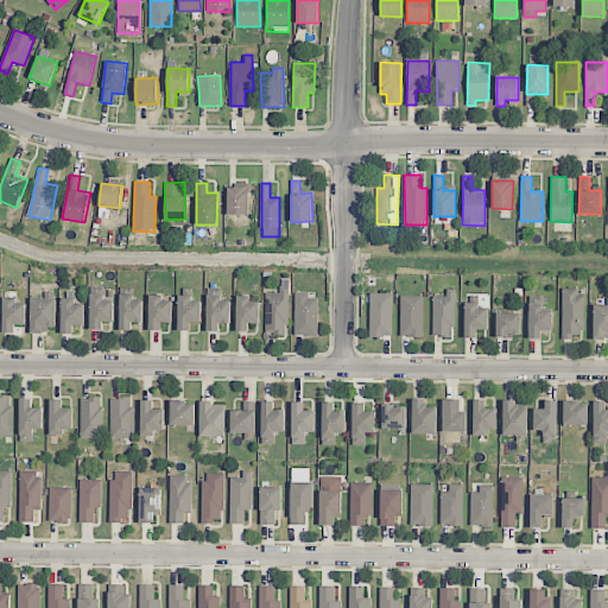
[(227,215),(249,215),(249,187),(227,187),(227,215)]
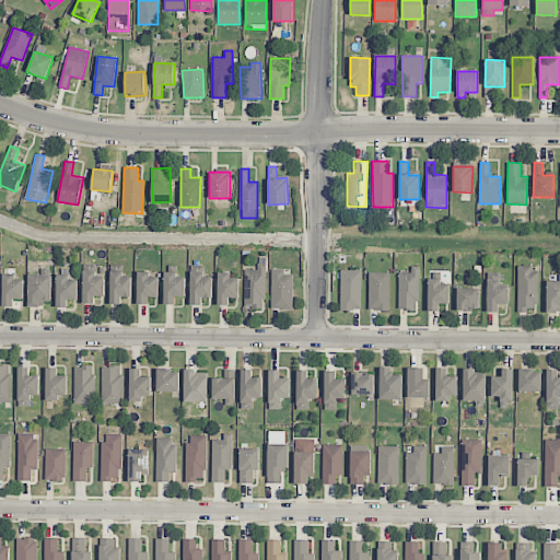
[(245,269),(245,307),(265,308),(266,264),(257,264),(257,270),(245,269)]
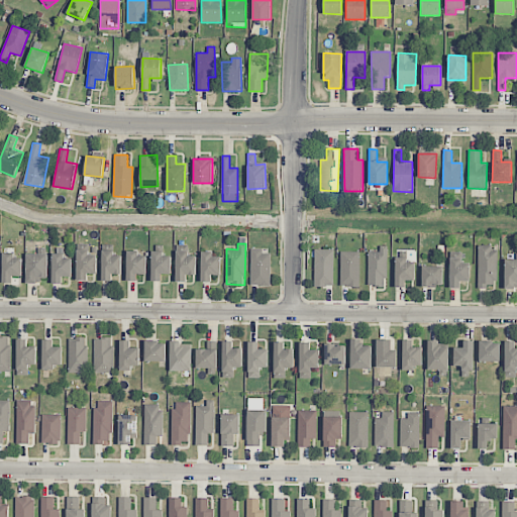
[(387,246),(380,246),(380,251),(369,251),(368,286),(386,286),(387,246)]
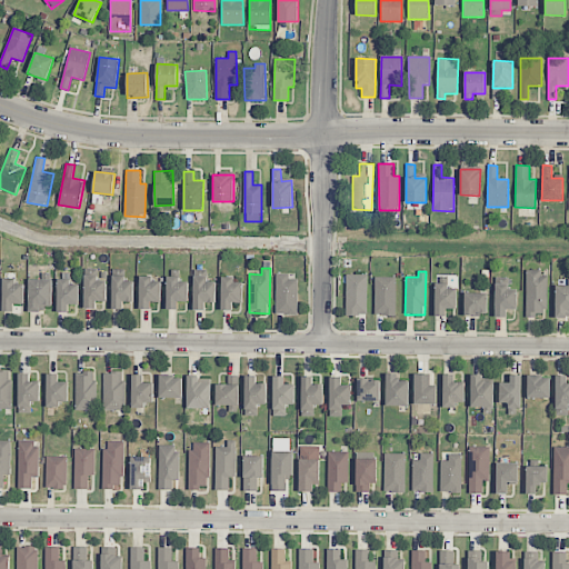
[(526,271),(526,316),(546,316),(547,271),(526,271)]
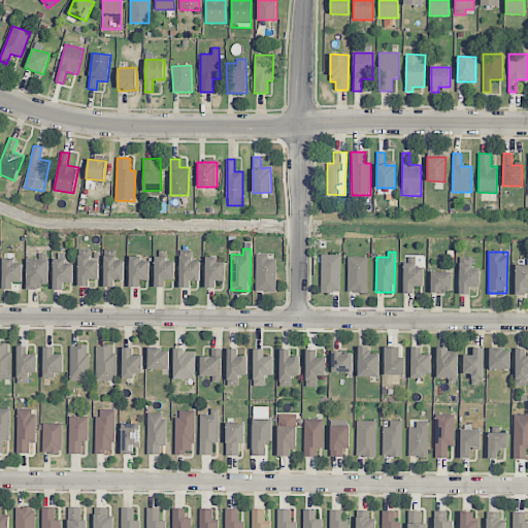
[(256,291),(276,292),(276,256),(256,255),(256,291)]
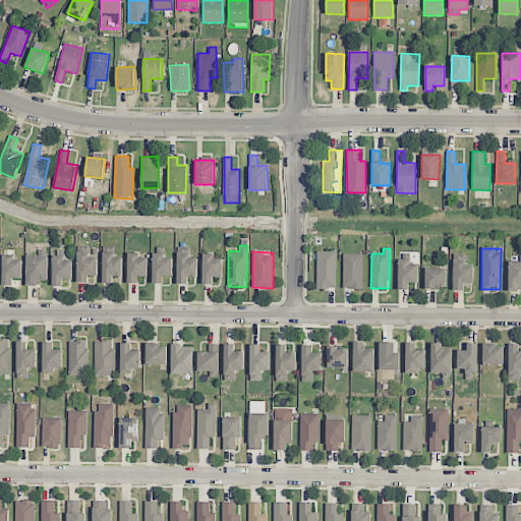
[(317,251),(316,288),(335,289),(336,251),(317,251)]
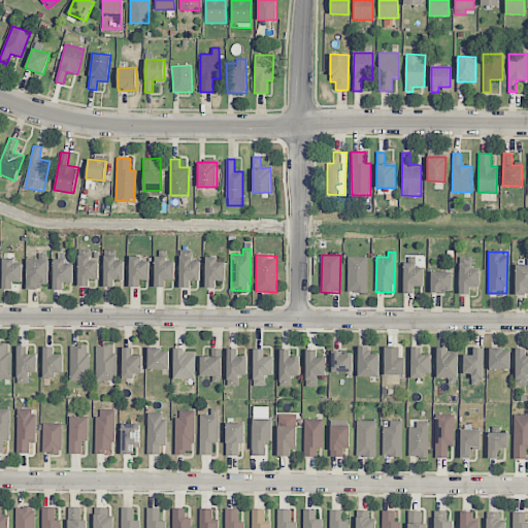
[(140,281),(150,279),(150,261),(141,261),(141,256),(129,256),(130,287),(140,287),(140,281)]
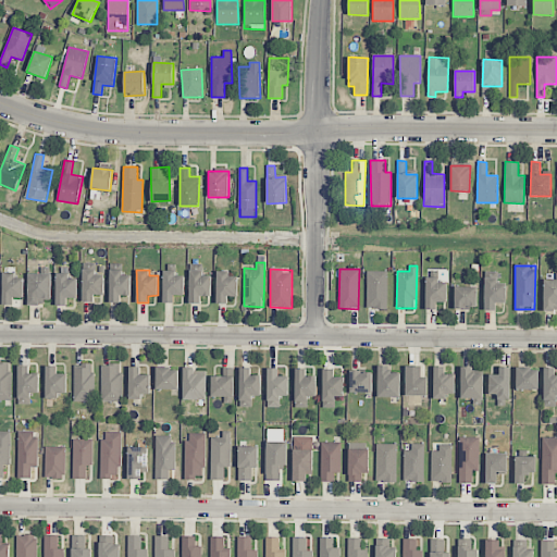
[(83,301),(94,301),(94,295),(104,295),(104,271),(83,271),(83,301)]
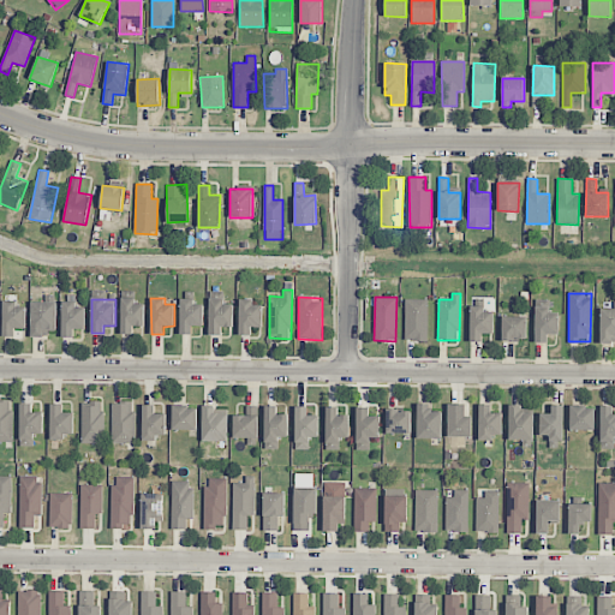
[(144,300),(121,299),(121,334),(133,334),(133,327),(144,327),(144,300)]
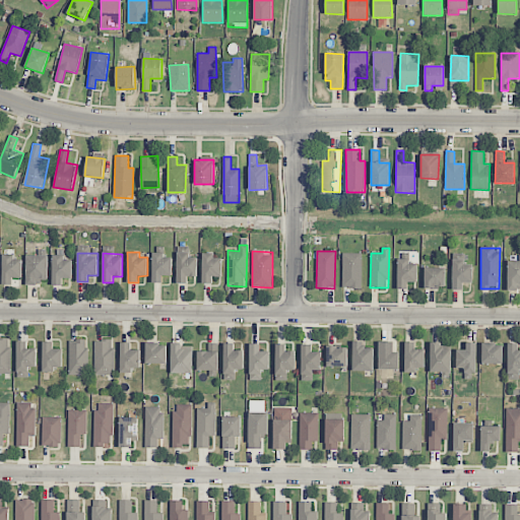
[(362,253),(343,253),(342,287),(362,288),(362,253)]
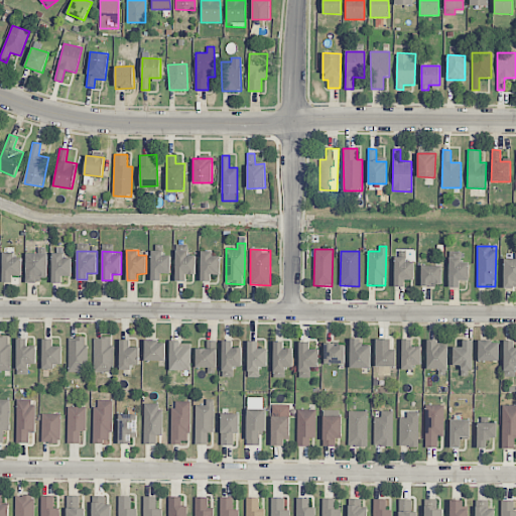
[(151,280),(161,280),(161,273),(170,274),(170,253),(151,252),(151,280)]
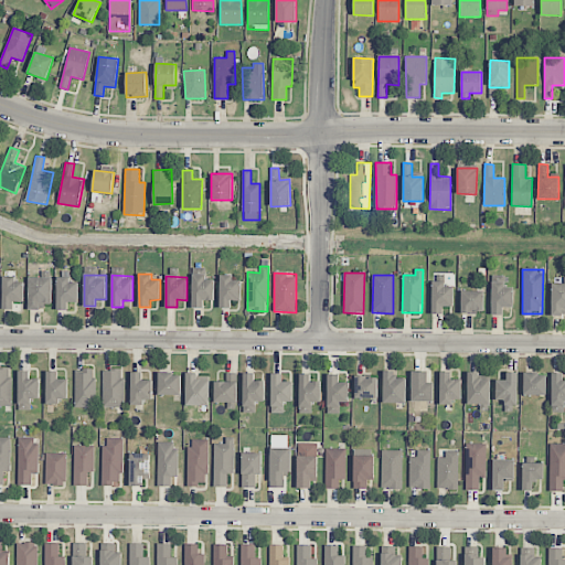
[(192,308),(204,308),(204,300),(214,300),(214,276),(193,276),(192,308)]
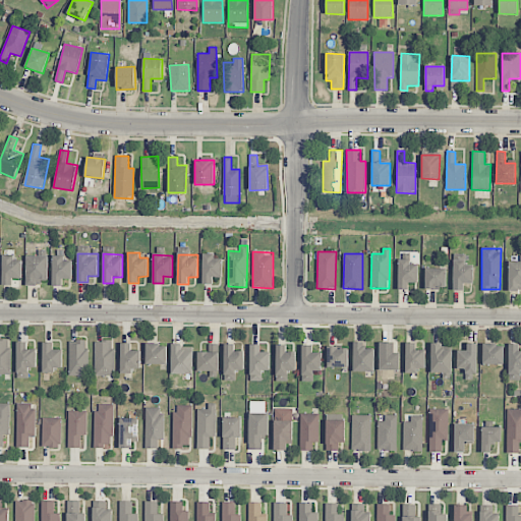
[(26,283),(48,284),(49,256),(27,255),(26,283)]
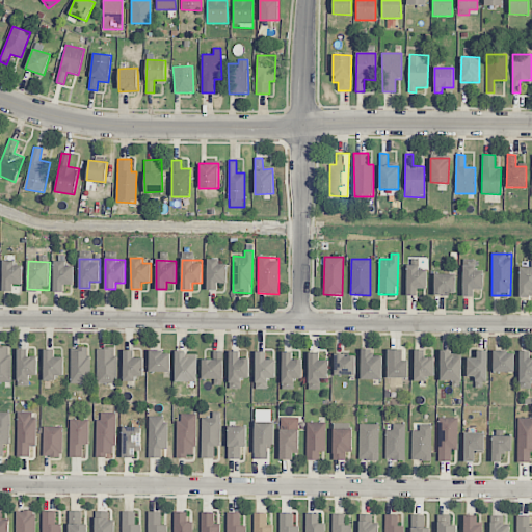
[(208,261),(207,290),(217,290),(217,283),(227,284),(228,262),(208,261)]
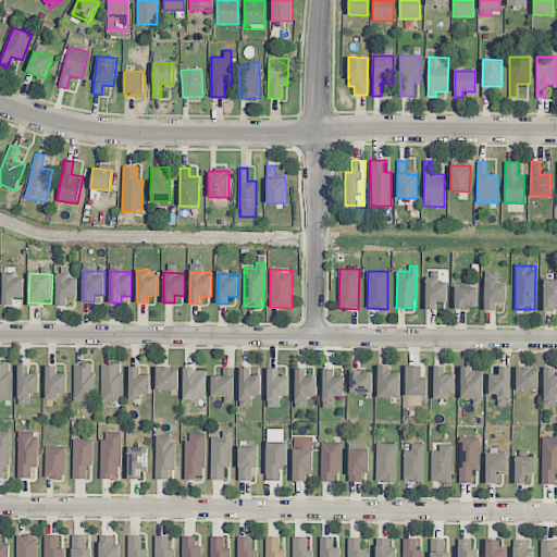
[(2,305),(13,305),(13,297),(24,297),(23,274),(1,275),(2,305)]
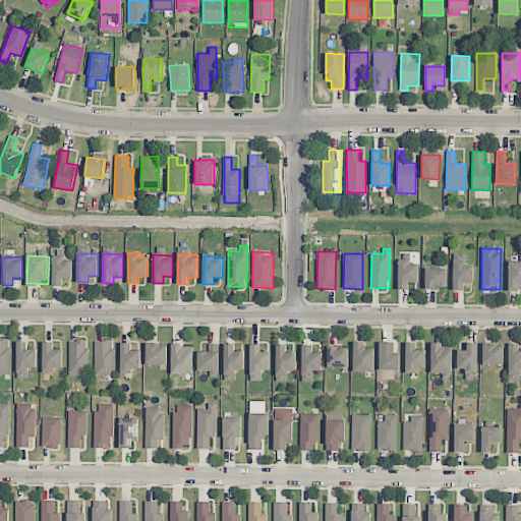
[(52,285),(62,286),(63,279),(72,279),(72,257),(53,257),(52,285)]
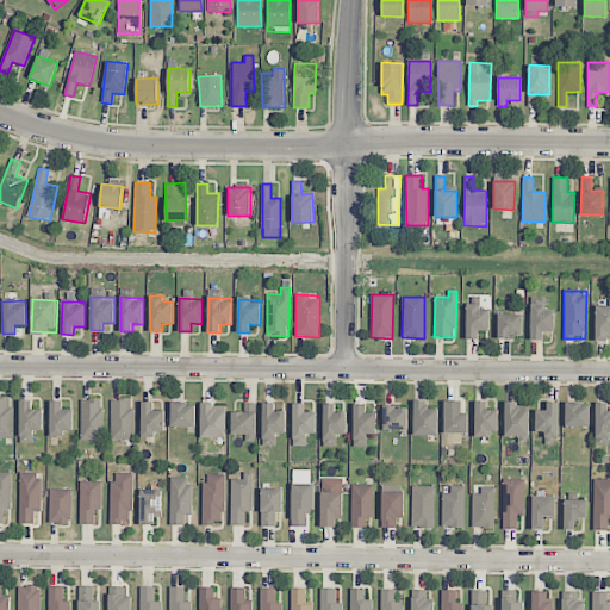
[(480,304),(467,304),(466,338),(478,338),(478,330),(489,331),(490,309),(480,309),(480,304)]
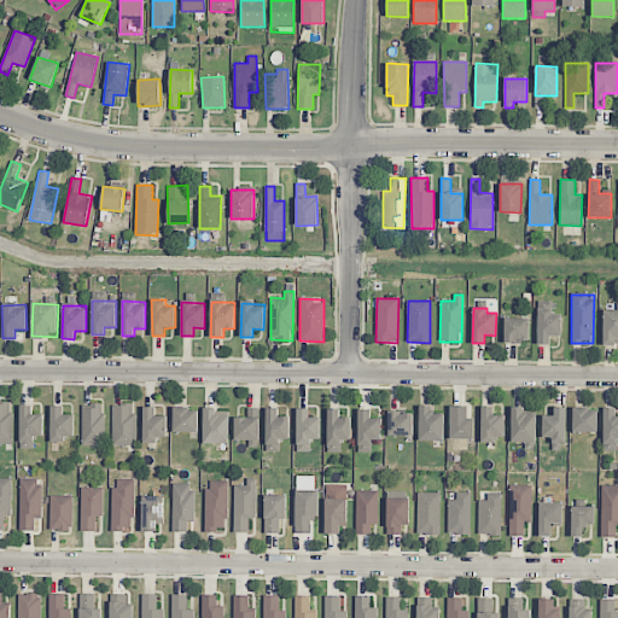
[(617,309),(604,310),(602,344),(617,344),(617,309)]
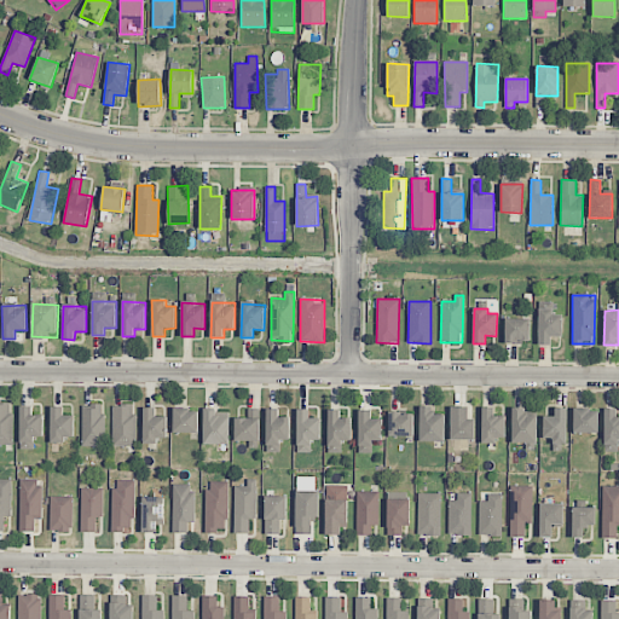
[(539,345),(550,345),(550,337),(562,336),(562,311),(538,311),(539,345)]
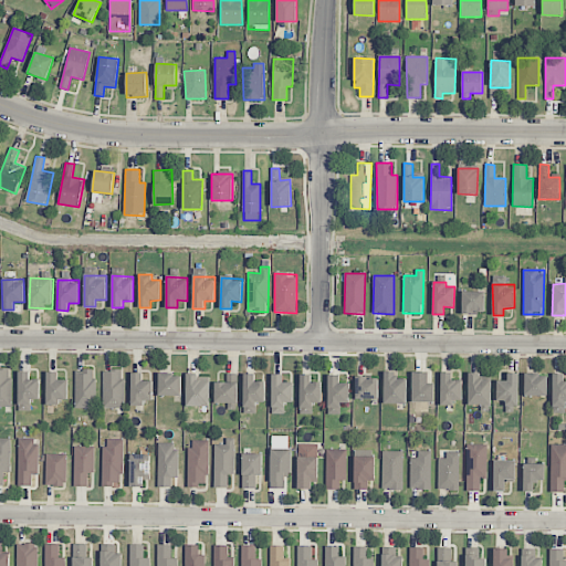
[(462,314),(484,314),(484,292),(462,291),(462,314)]
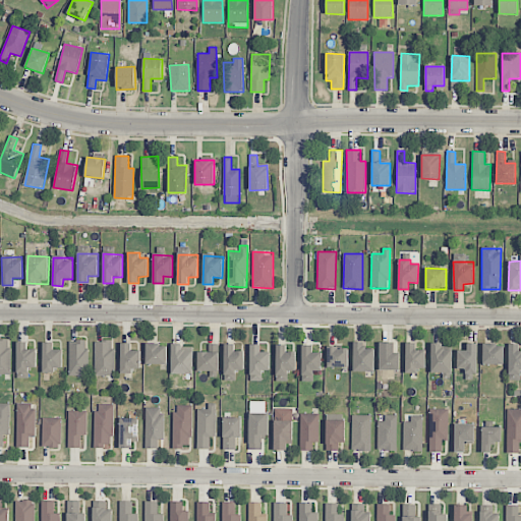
[(0,339),(0,373),(10,374),(10,340),(0,339)]
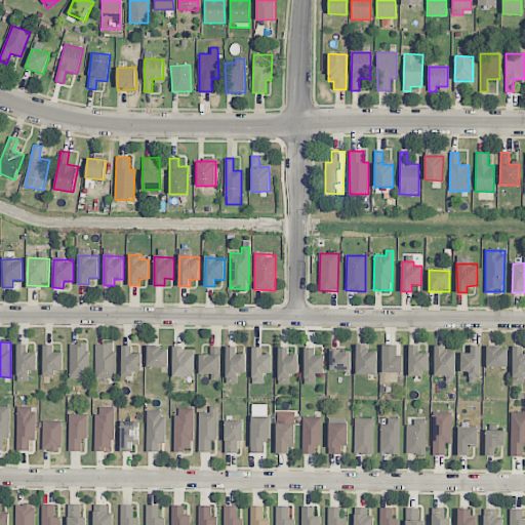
[(69,378),(88,378),(88,344),(70,344),(69,378)]
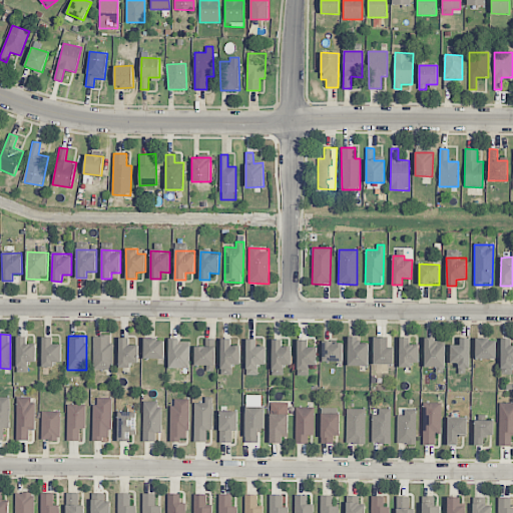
[(93,336),(93,370),(111,370),(111,336),(93,336)]
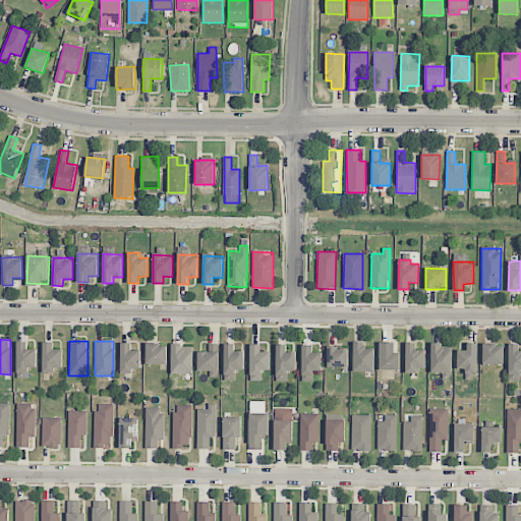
[(63,350),(53,350),(53,342),(44,342),(43,372),(55,372),(55,367),(62,367),(63,350)]
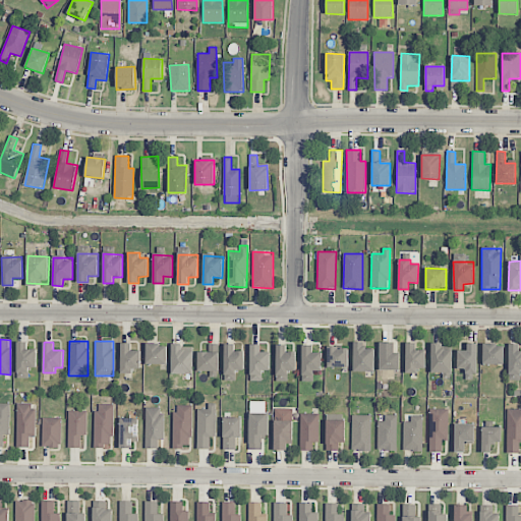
[(353,371),(373,371),(374,349),(365,349),(365,342),(353,342),(353,371)]
